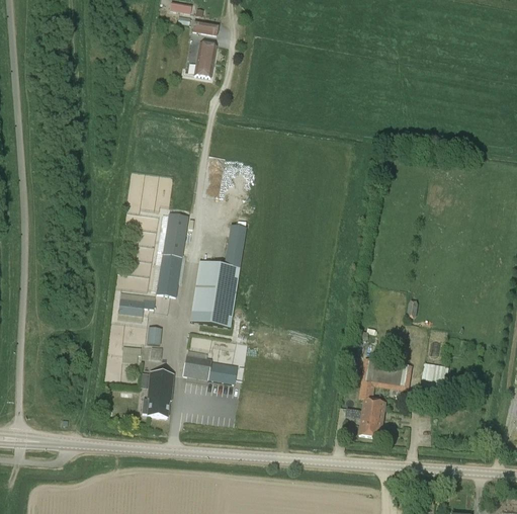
[(218,24),(195,20),(194,29),(217,33),(218,24)]
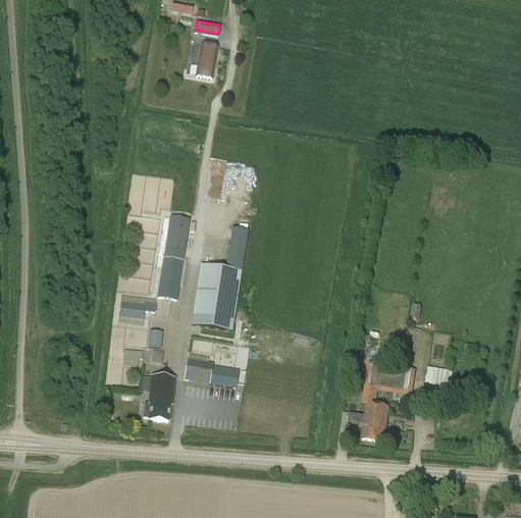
[(202,43),(197,74),(213,78),(218,45),(202,43)]
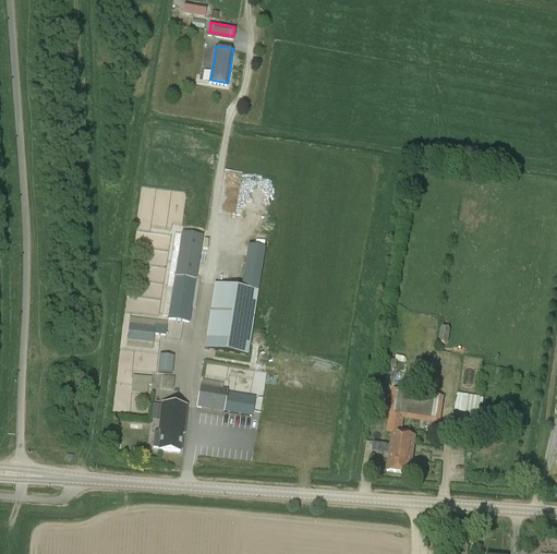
[(183,229),(176,273),(196,276),(197,273),(203,232),(183,229)]
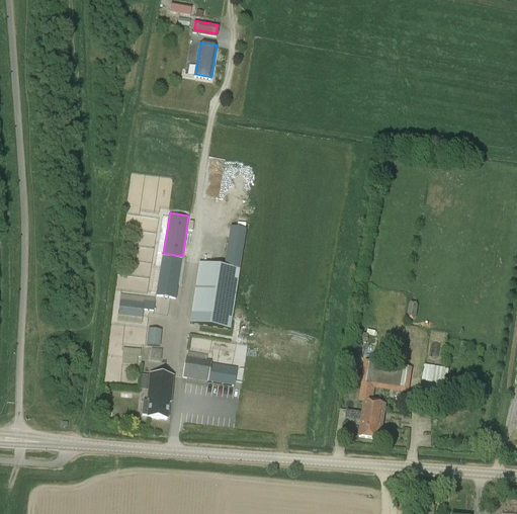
[(158,290),(157,292),(176,295),(178,281),(182,256),(163,253),(158,290)]
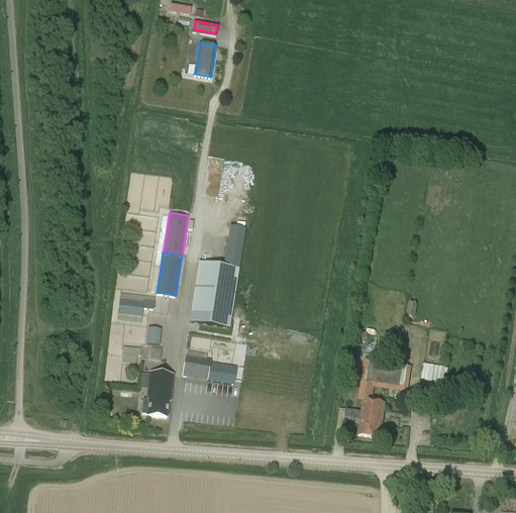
[(230,326),(239,266),(200,260),(190,320),(230,326)]
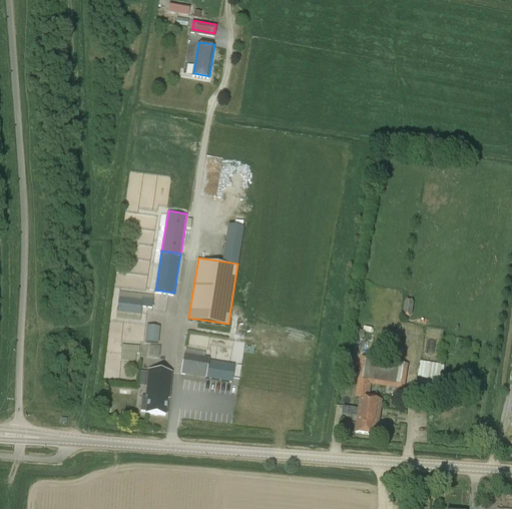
[(143,298),(119,295),(117,309),(141,312),(142,304),(152,305),(153,297),(143,296),(143,298)]
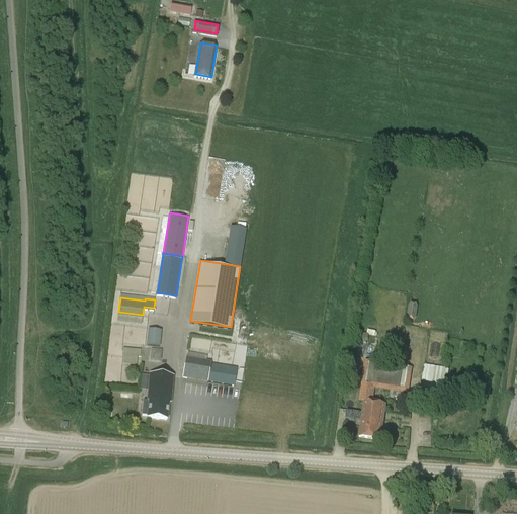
[(162,327),(149,326),(148,342),(160,343),(162,327)]
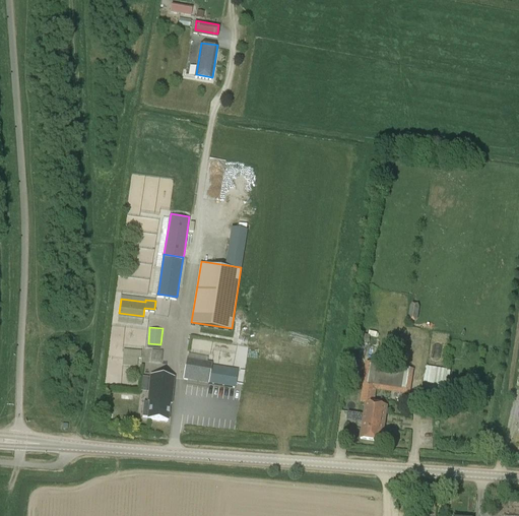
[(201,343),(201,335),(193,334),(193,343),(201,343)]
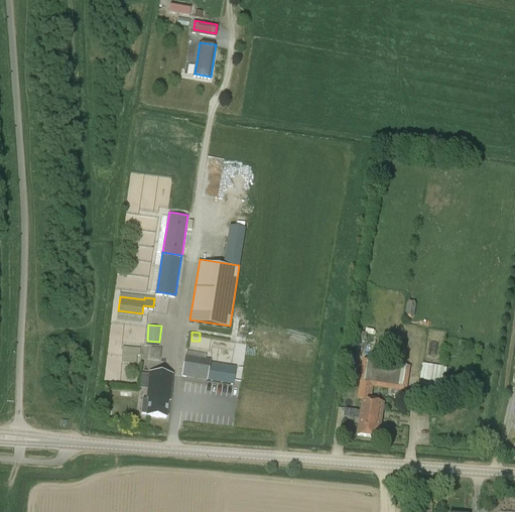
[(161,356),(162,345),(152,344),(151,355),(161,356)]
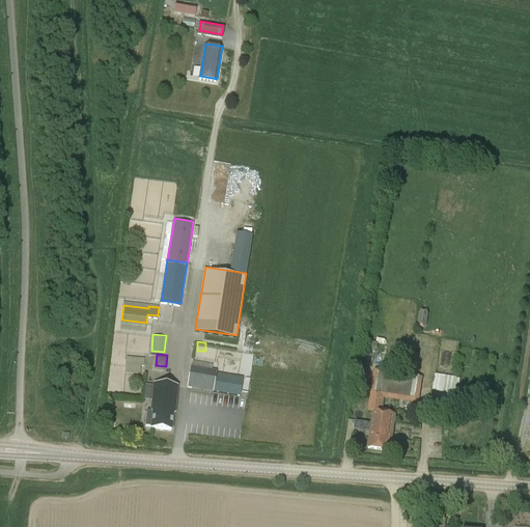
[(145,356),(127,355),(126,370),(141,371),(142,362),(144,362),(145,356)]
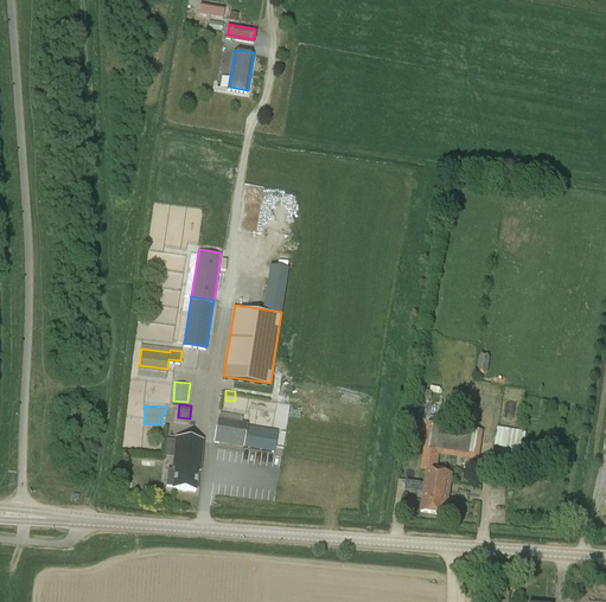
[(219,415),(216,437),(219,439),(244,443),(275,448),(279,428),(248,422),(248,420),(243,418),(219,415)]
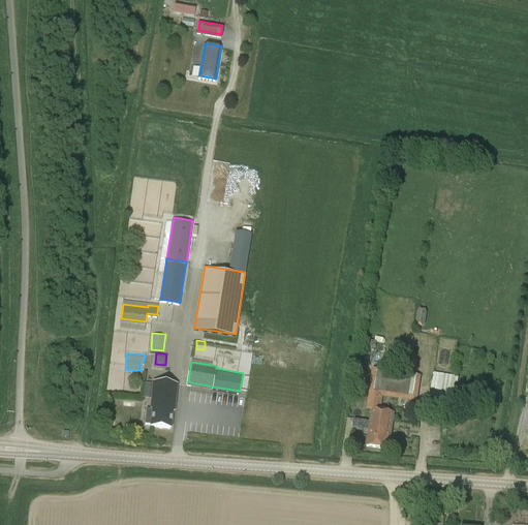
[(433,385),(457,389),(459,371),(434,369),(433,385)]
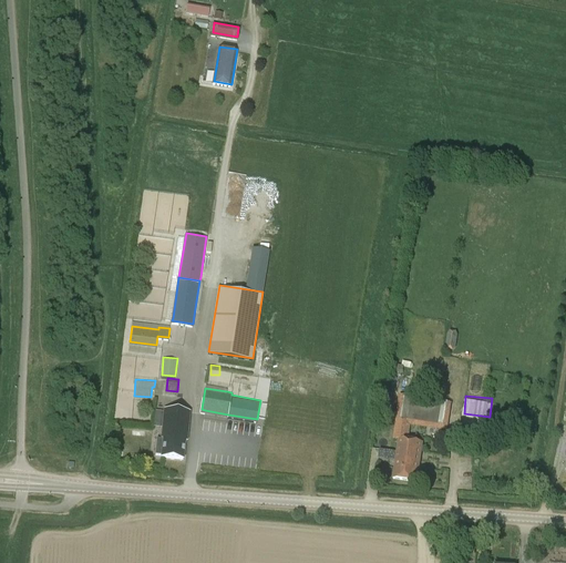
[(400,436),(394,476),(418,479),(423,439),(409,438),(412,419),(428,421),(430,402),(423,401),(421,400),(403,398),(398,428),(401,429),(400,436)]
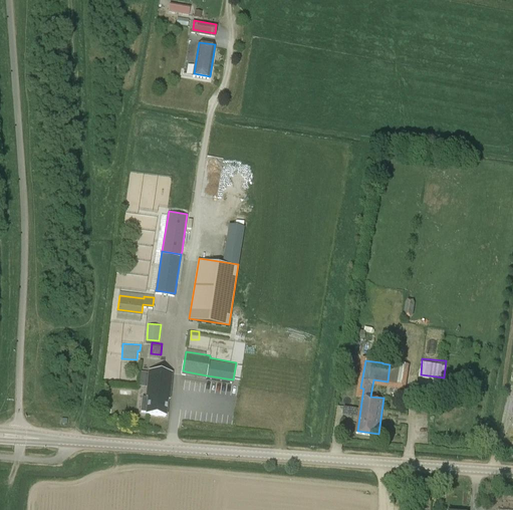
[(149,395),(147,411),(167,413),(169,397),(170,397),(173,370),(150,368),(148,395),(149,395)]
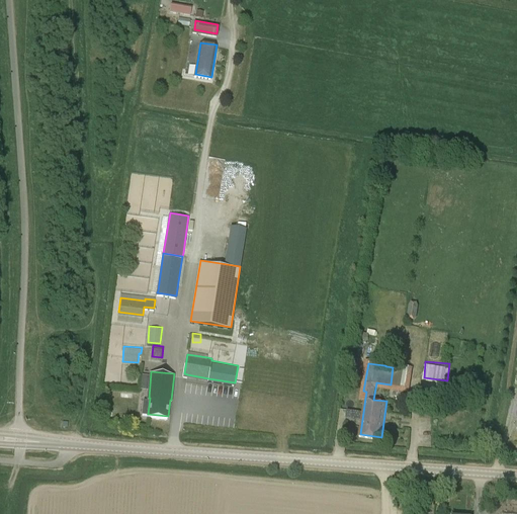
[(421,392),(441,395),(443,380),(423,378),(421,392)]
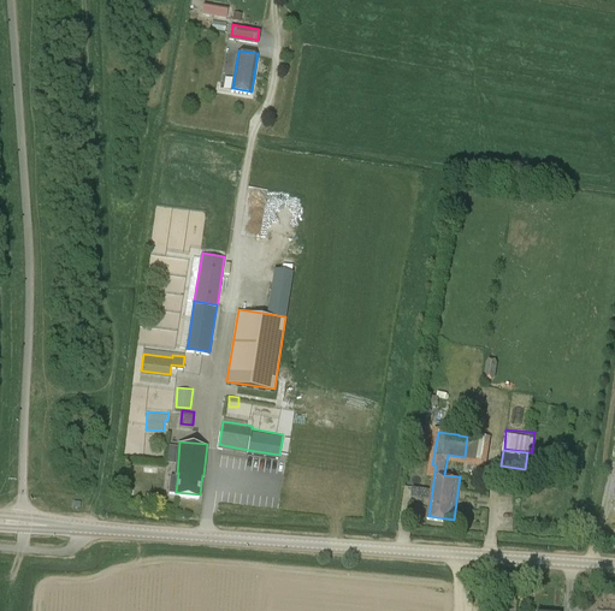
[(415,484),(414,492),(431,494),(432,485),(415,484)]
